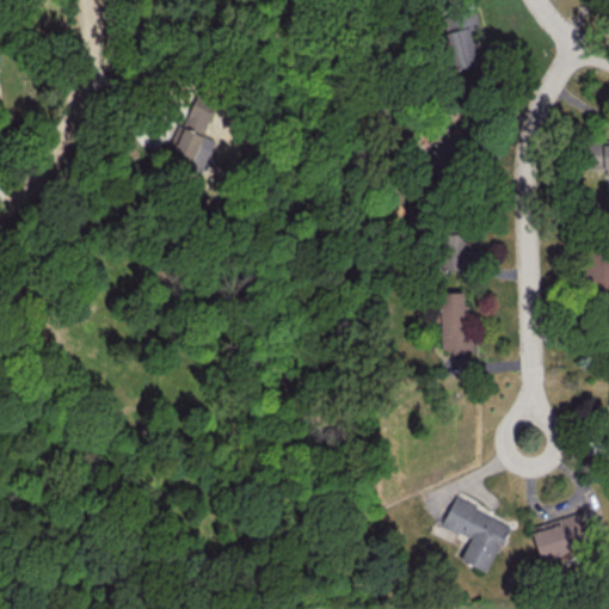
[(481,31),(477,7),(443,14),(455,72),(481,66),(474,32),(481,31)]
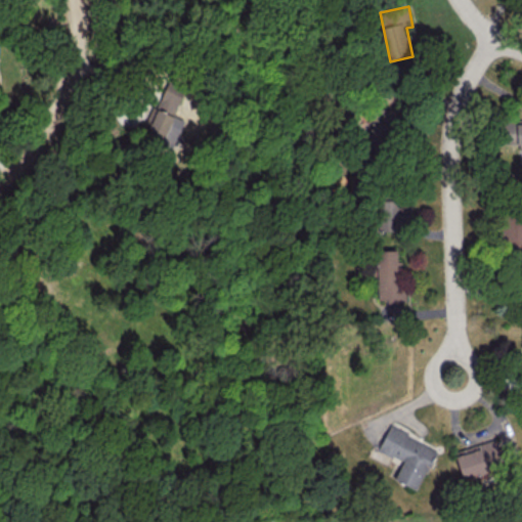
[(185,123),(158,110),(155,116),(156,117),(145,139),(177,154),(183,140),(178,138),(185,123)]
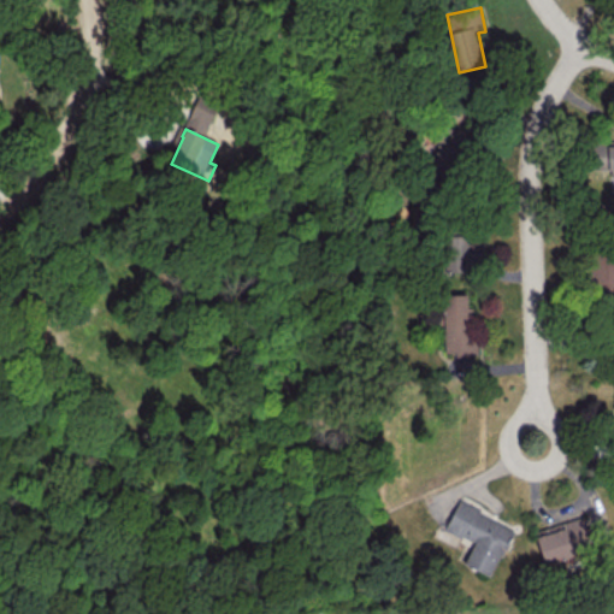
[(473,260),(486,261),(488,237),(448,236),(447,273),(472,275),(473,260)]
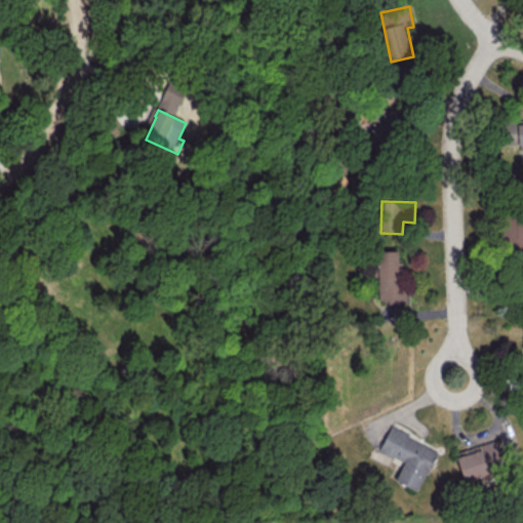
[(522,218),(505,219),(506,249),(522,248),(522,218)]
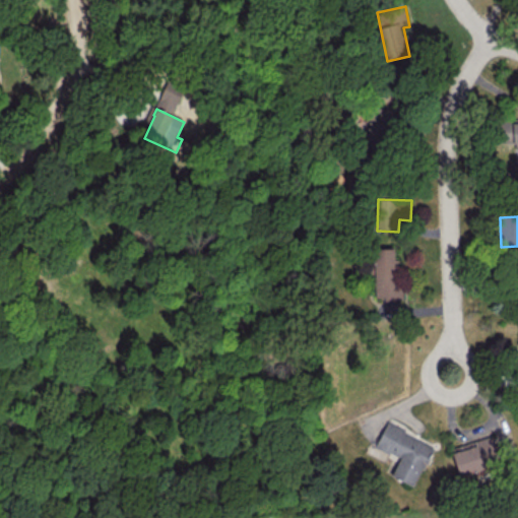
[(377,299),(385,299),(386,302),(402,302),(401,260),(396,261),(396,250),(375,250),(377,299)]
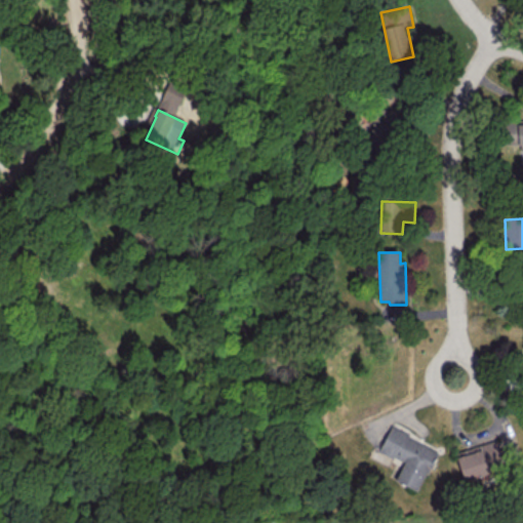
[(380,453),(404,464),(397,482),(420,493),(439,451),(391,430),(380,453)]
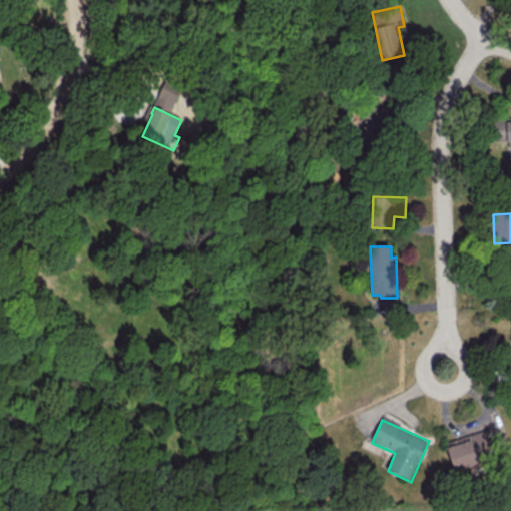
[(447,443),(454,469),(494,459),(487,432),(447,443)]
